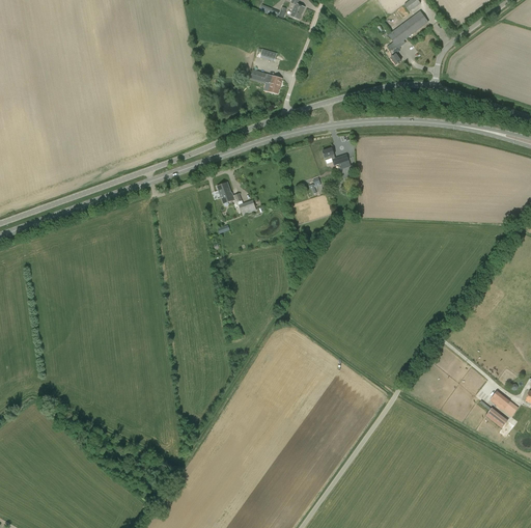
[(290,0),(296,2),(290,14),(299,17),(303,9),(305,5),(298,2),(298,0),(290,0)]
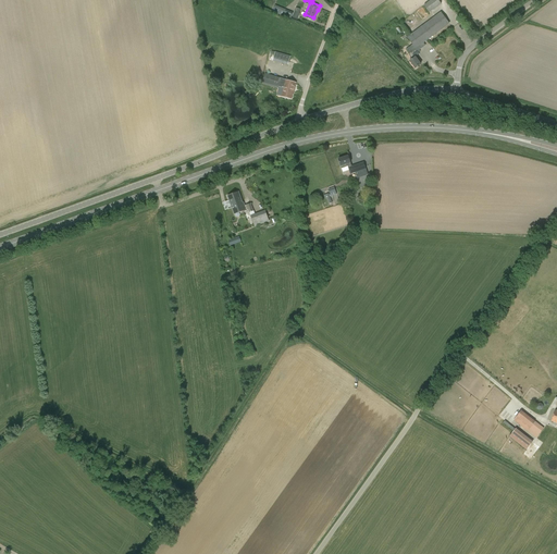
[(430,10),(442,1),(441,0),(428,0),(424,2),(430,10)]
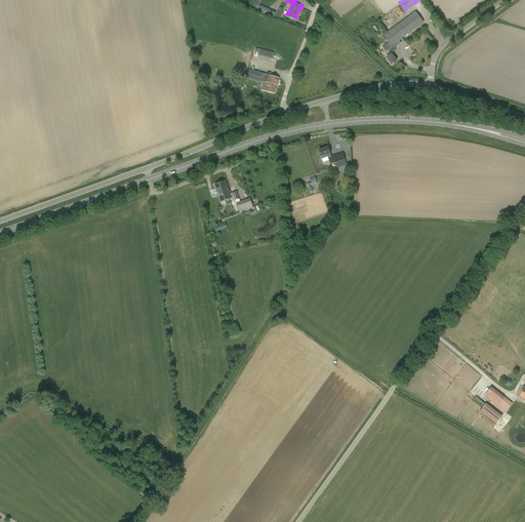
[(276,9),(270,6),(268,12),(274,14),(276,9)]
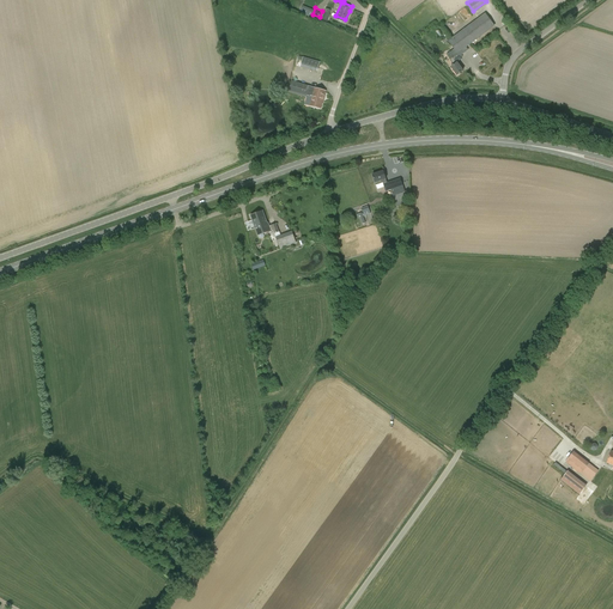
[(448,37),(454,46),(447,52),(454,61),(450,64),(456,72),(463,67),(457,60),(457,59),(462,55),(461,55),(462,54),(461,52),(468,47),(467,44),(495,23),(485,10),(448,37)]
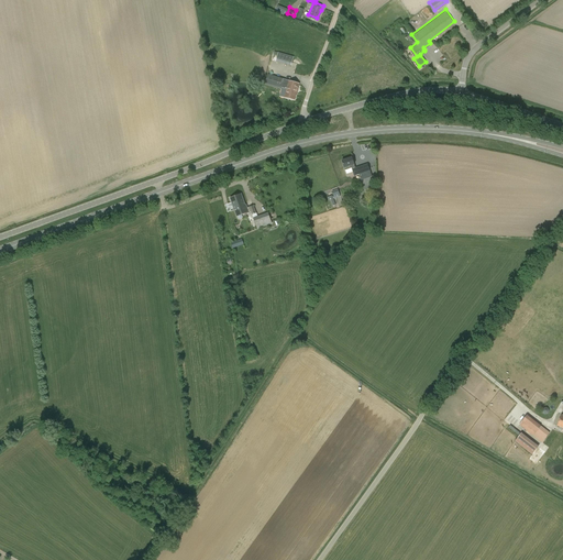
[(276,58),(291,63),(294,53),(278,48),(276,58)]
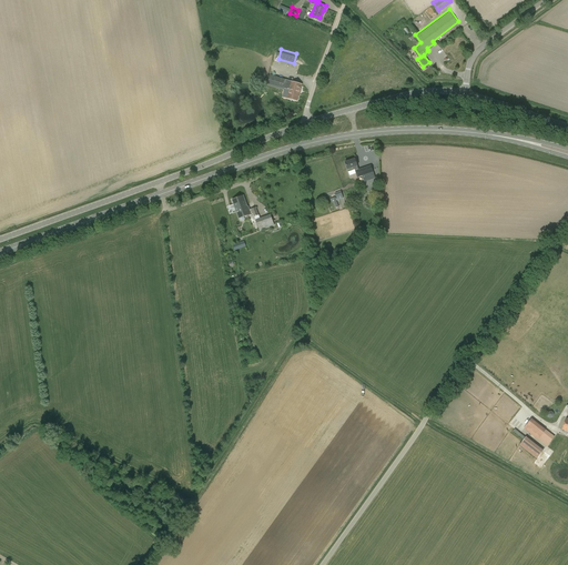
[(302,81),(292,79),(292,78),(285,77),(286,76),(270,72),(267,81),(290,87),(287,96),(297,98),(298,93),(300,93),(302,81)]
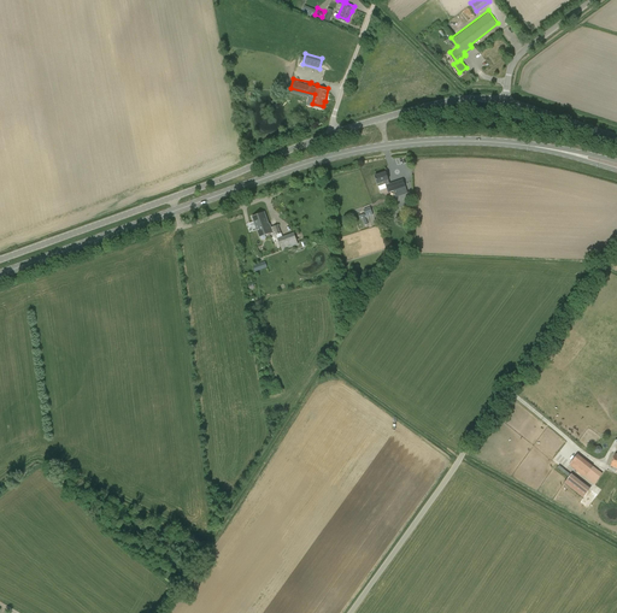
[(389,181),(388,177),(386,169),(375,172),(377,181),(380,187),(387,184),(388,189),(393,188),(395,194),(407,190),(403,176),(389,181)]
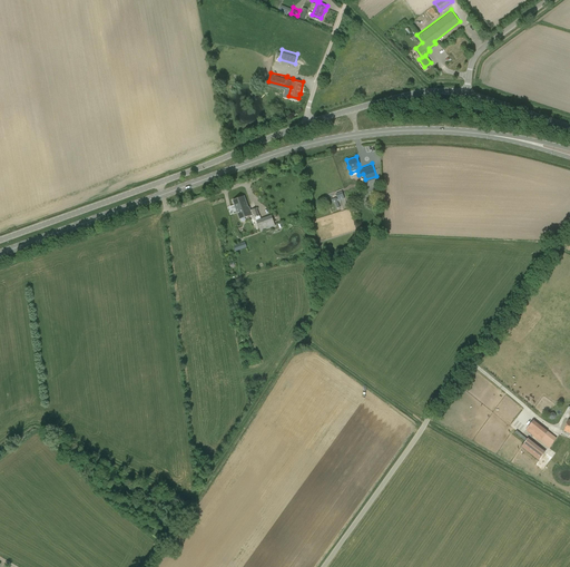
[(338,197),(345,195),(344,191),(337,193),(337,194),(331,196),(333,199),(334,199),(336,205),(341,204),(338,197)]
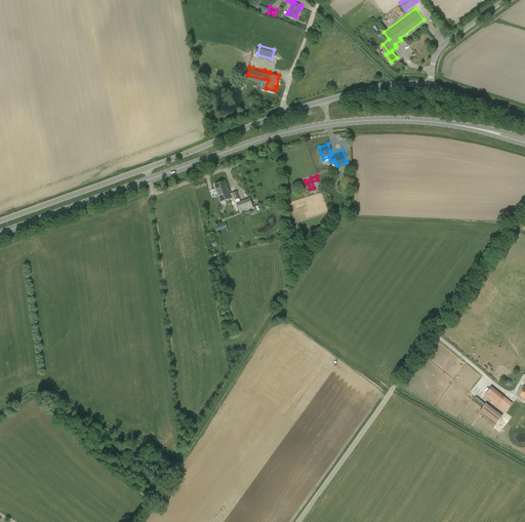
[(230,188),(229,188),(226,177),(214,182),(220,199),(221,199),(221,200),(224,201),(226,201),(226,199),(226,197),(232,195),(234,194),(236,199),(240,198),(236,189),(231,191),(230,188)]
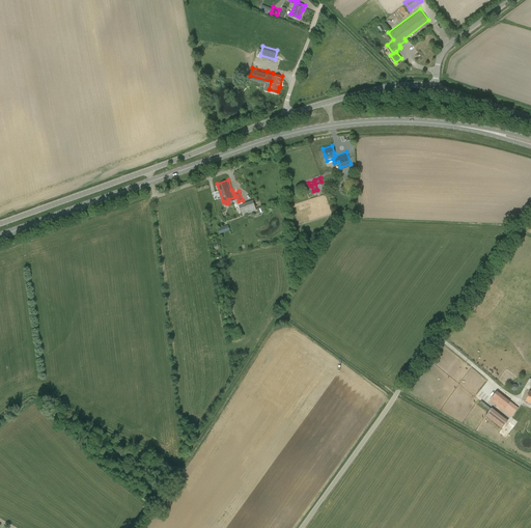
[(243,201),(243,200),(239,201),(243,213),(257,209),(253,197),(243,201)]
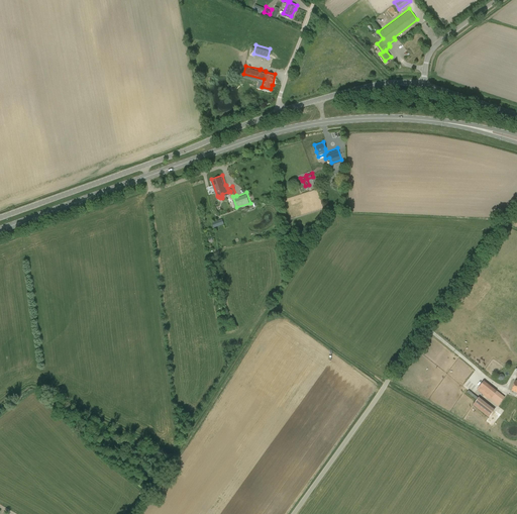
[(214,225),(224,221),(222,216),(212,220),(214,225)]
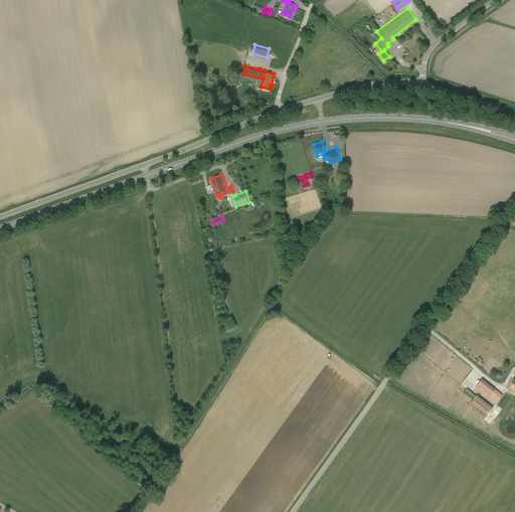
[(495,386),(482,376),(475,385),(496,402),(503,393),(495,386)]
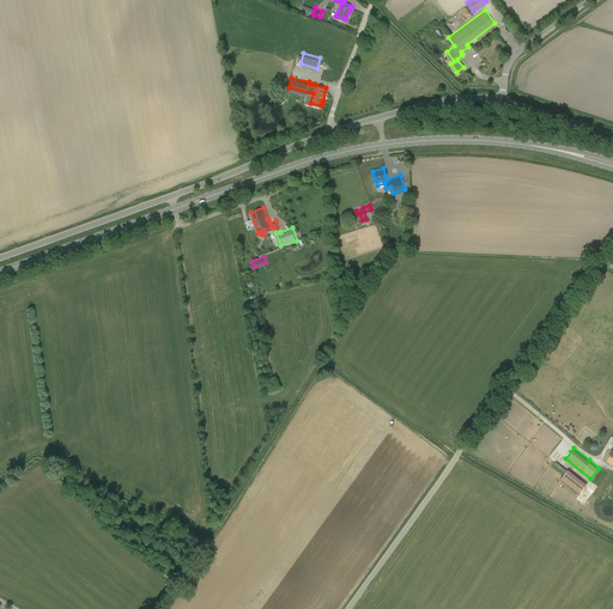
[(562,476),(580,491),(587,482),(569,467),(562,476)]
